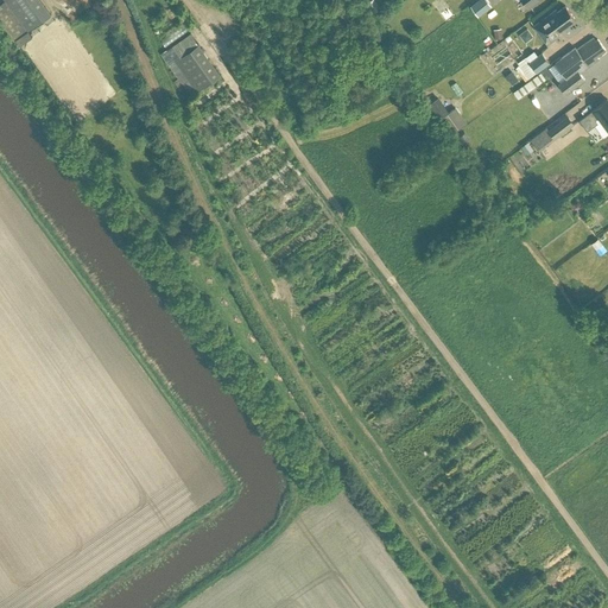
[(0,23),(13,38),(23,31),(7,12),(11,10),(2,0),(0,1),(0,23)]
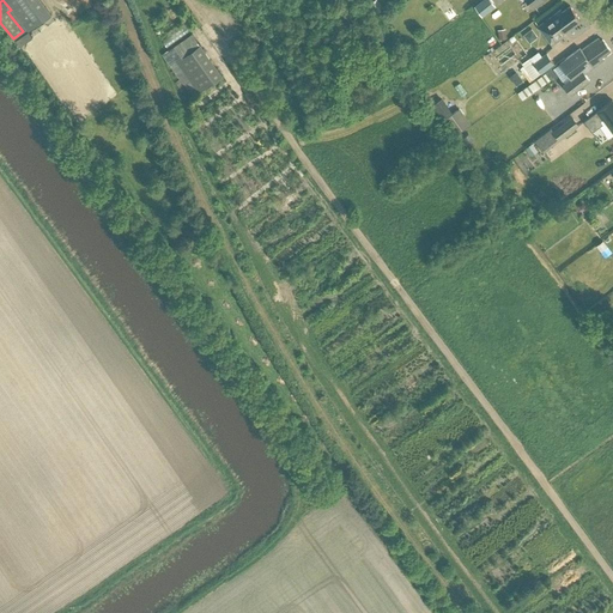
[(41,0),(5,0),(29,31),(53,14),(41,0)]
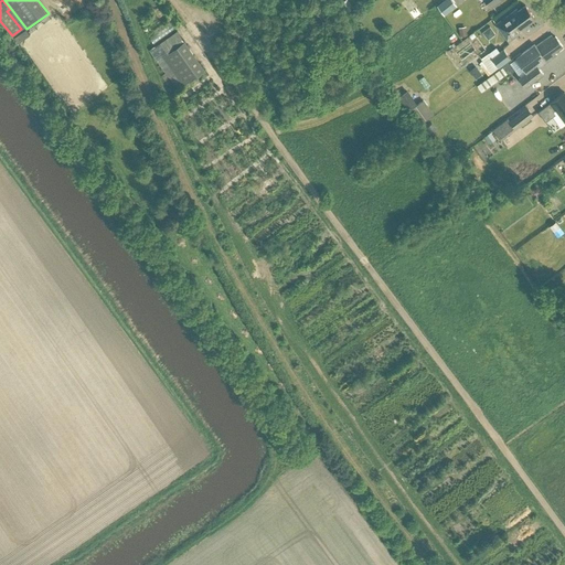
[(414,20),(422,14),(411,0),(403,6),(414,20)]
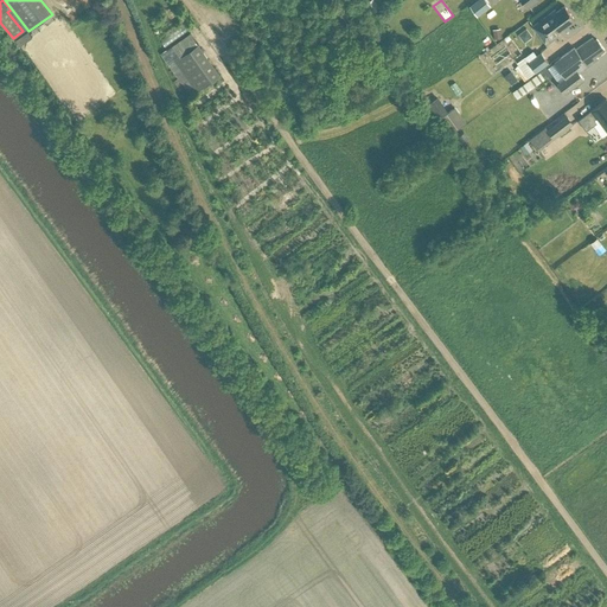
[(485,0),(477,0),(471,6),(478,16),(490,6),(485,0)]
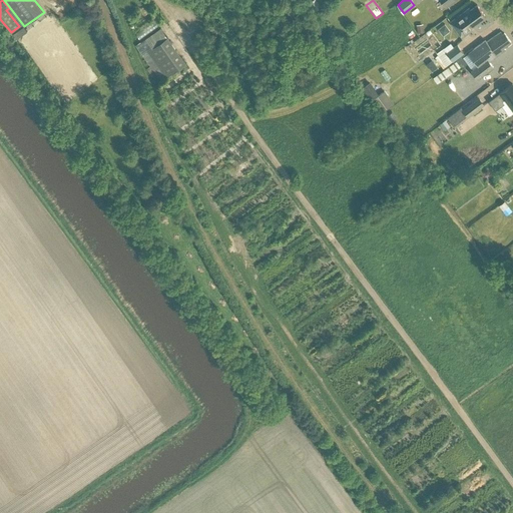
[(462,38),(471,31),(470,29),(486,17),(477,4),(471,9),(470,8),(450,22),(462,38)]
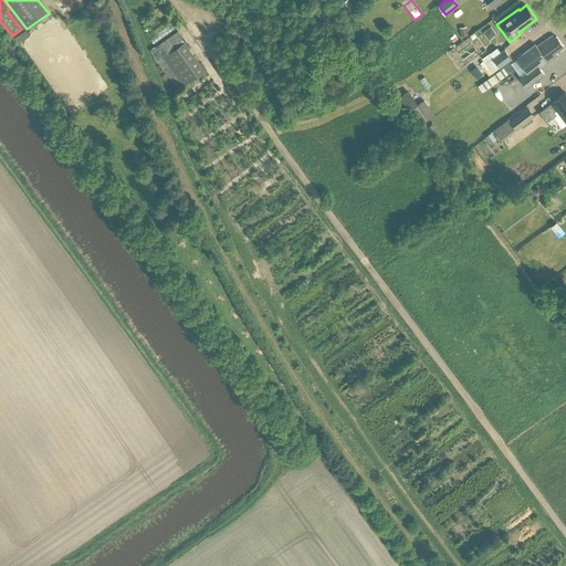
[(16,42),(28,34),(24,29),(12,37),(16,42)]
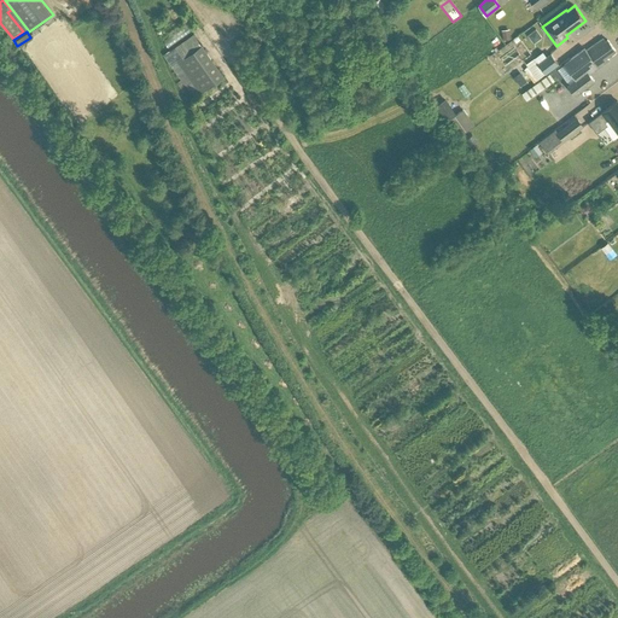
[(589,74),(590,74),(608,59),(607,57),(616,51),(607,39),(605,41),(602,39),(587,51),(584,48),(565,64),(576,79),(567,86),(575,95),(594,81),(589,74)]
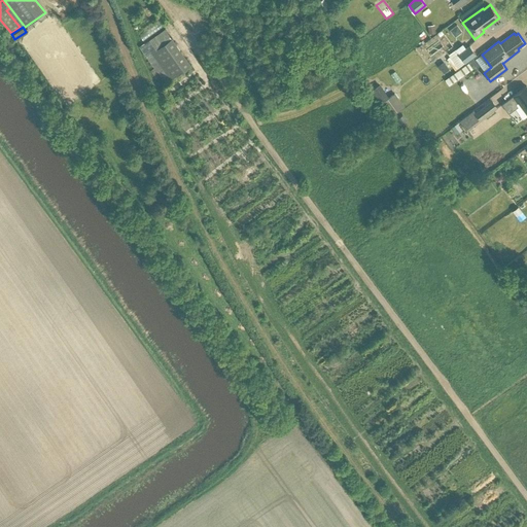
[(139,47),(165,83),(191,65),(172,38),(151,53),(145,43),(139,47)]
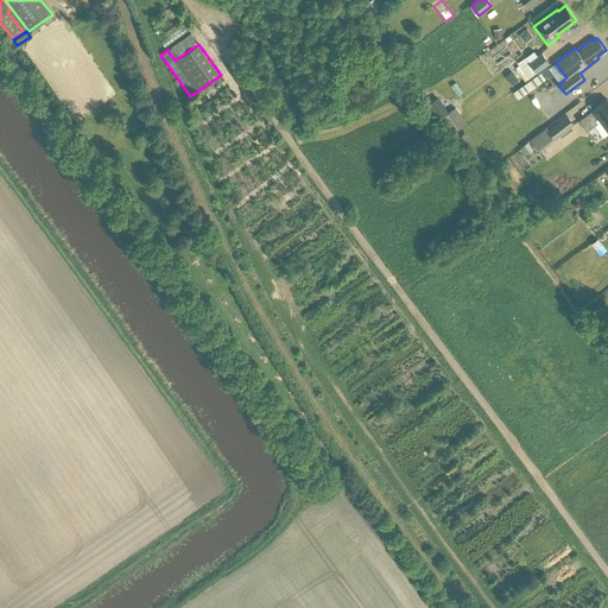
[(525,81),(549,63),(542,52),(529,62),(525,57),(518,63),(519,65),(515,69),(525,81)]
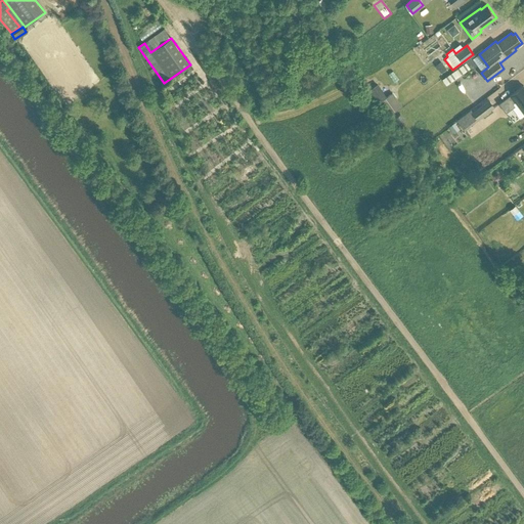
[(441,73),(447,69),(441,61),(435,66),(441,73)]
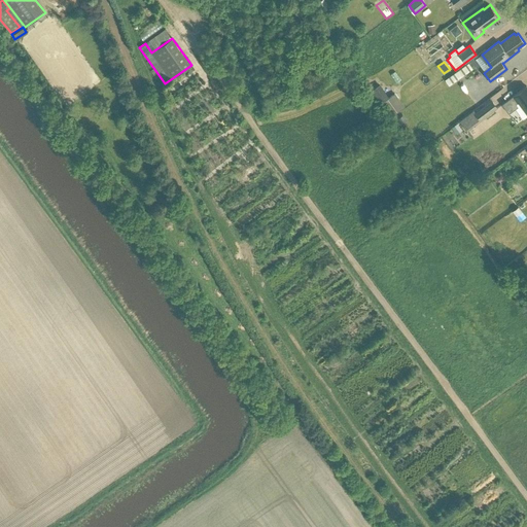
[(449,85),(472,68),(468,63),(445,79),(449,85)]
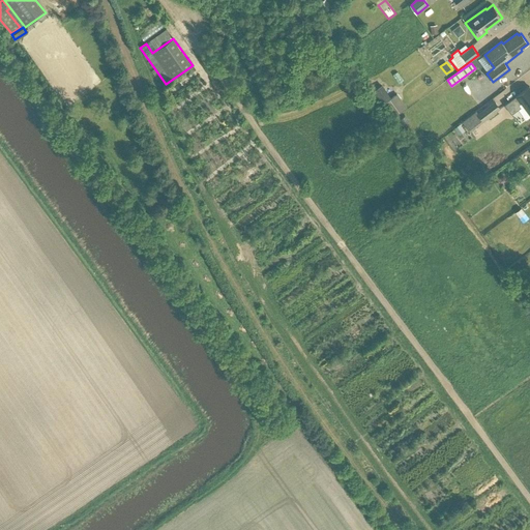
[(529,114),(529,87),(529,86),(504,105),(511,114),(521,107),(520,105),(522,102),(529,114)]
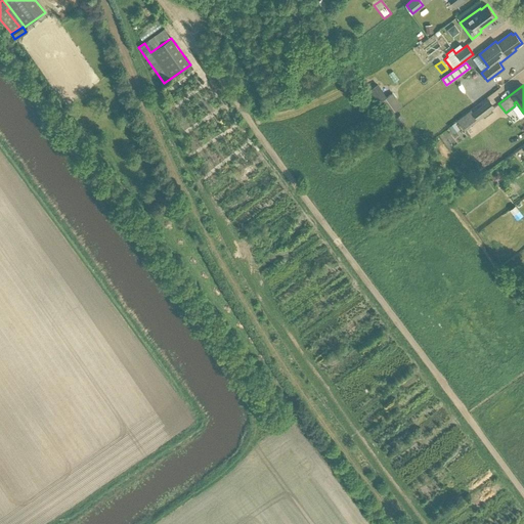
[(402,105),(393,92),(381,100),(390,114),(402,105)]
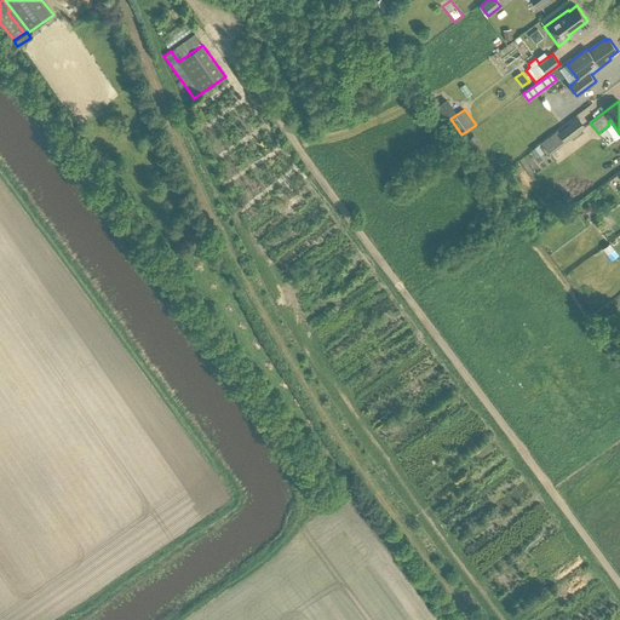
[(579,118),(558,132),(566,142),(586,127),(579,118)]
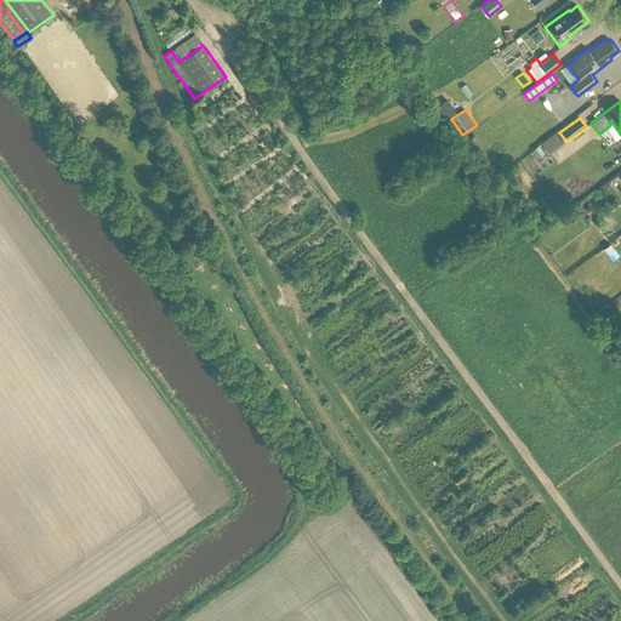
[(474,136),(468,140),(474,148),(479,143),(474,136)]
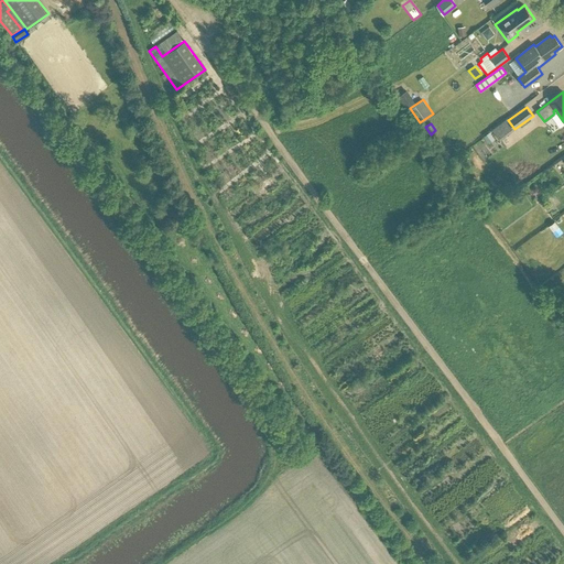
[(487,142),(495,136),(489,129),(481,136),(487,142)]
